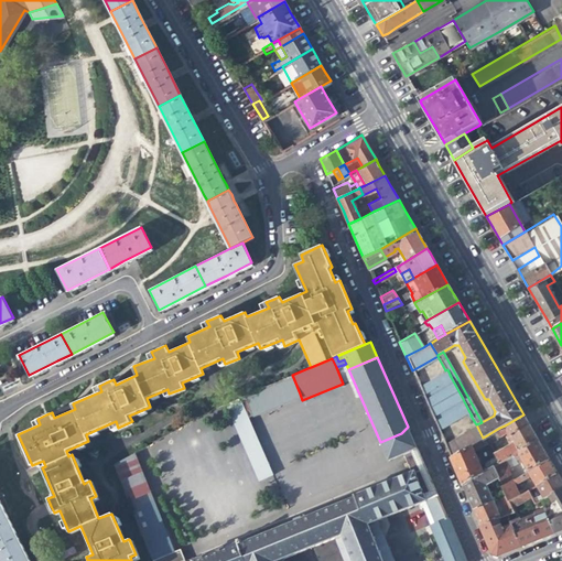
[(445,370),(419,386),(422,394),(436,428),(465,411),(468,410),(462,397),(451,377),(447,369),(445,370)]
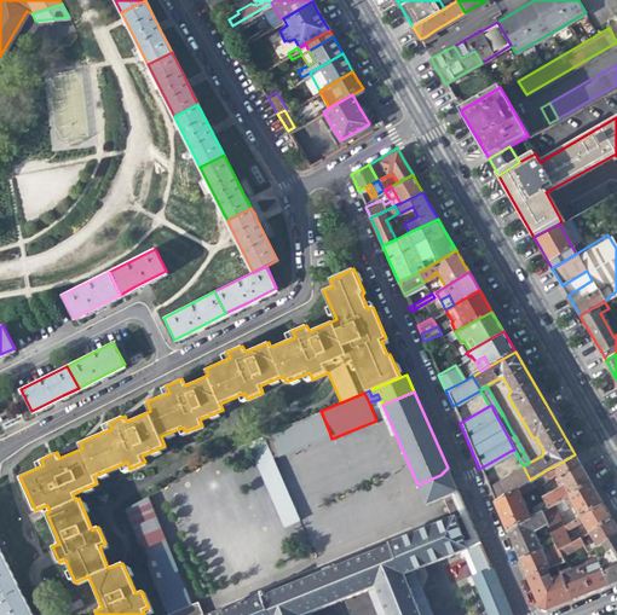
[(263,434),(264,436),(271,456),(329,431),(321,411),(303,417),(263,434)]
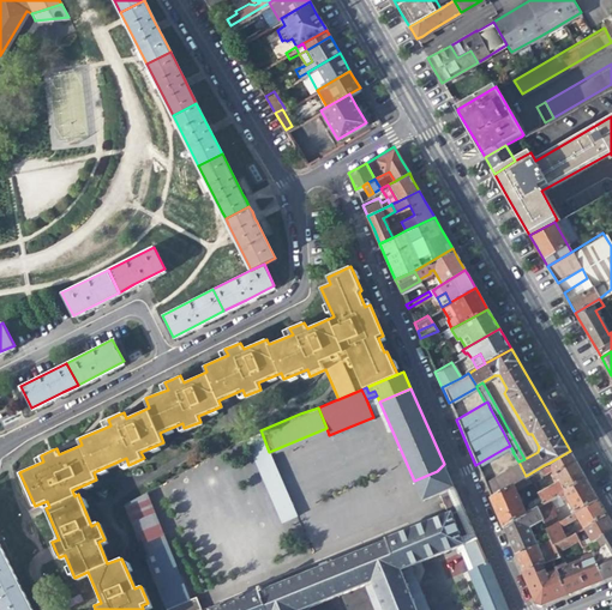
[(294,514),(269,452),(262,433),(245,440),(279,520),(294,514)]
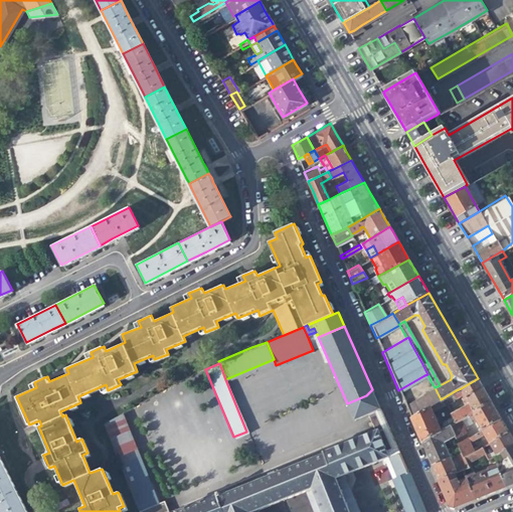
[(450,412),(452,415),(455,421),(460,419),(467,414),(491,401),(483,388),(478,378),(461,388),(466,396),(464,398),(466,403),(450,412)]
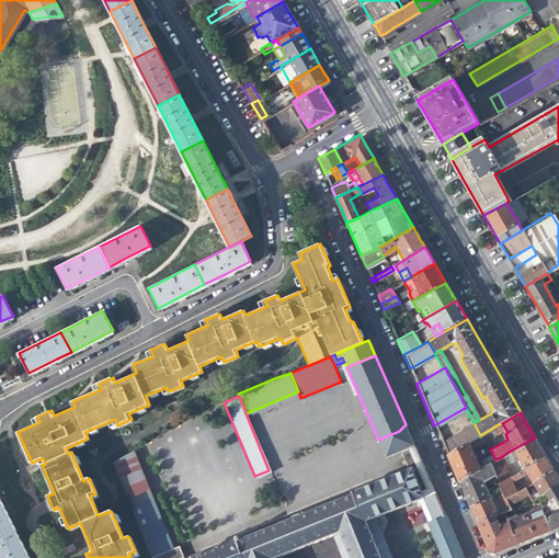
[(474,422),(441,440),(441,441),(447,454),(468,442),(480,435),(474,422)]
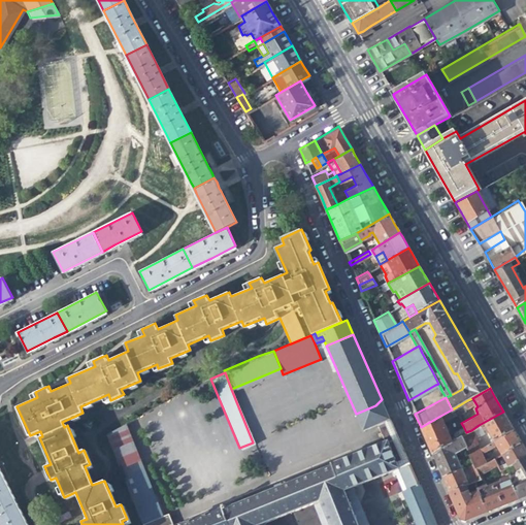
[(389,416),(382,399),(375,405),(356,414),(362,428),(375,422),(389,416)]
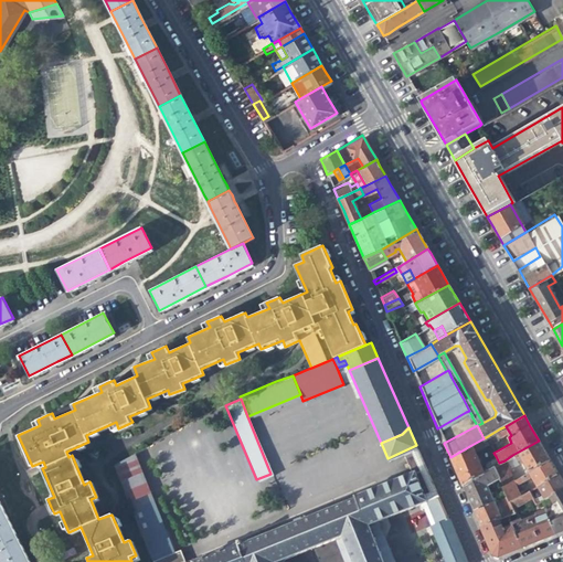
[(502,432),(500,428),(486,437),(489,443),(498,438),(498,435),(498,434),(502,432)]
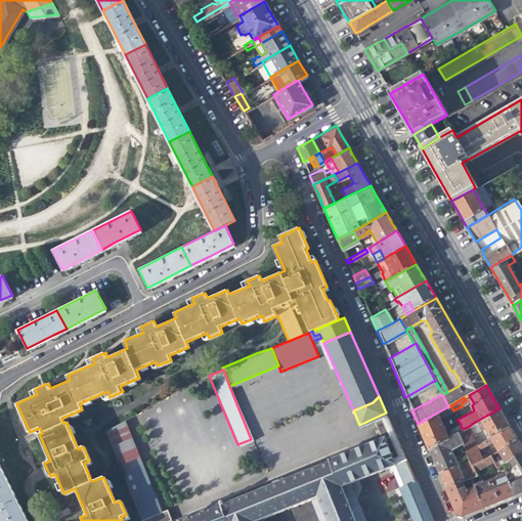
[(481,424),(489,438),(510,426),(505,417),(499,408),(475,422),(477,426),(481,424)]
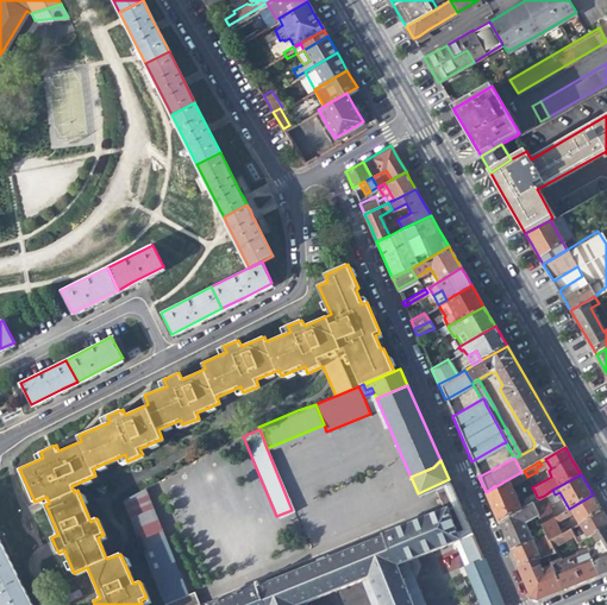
[(444,508),(382,533),(383,535),(262,585),(260,580),(256,581),(257,584),(205,604),(426,604),(407,559),(452,541),(460,537),(469,562),(482,558),(471,533),(449,479),(433,486),(444,508)]
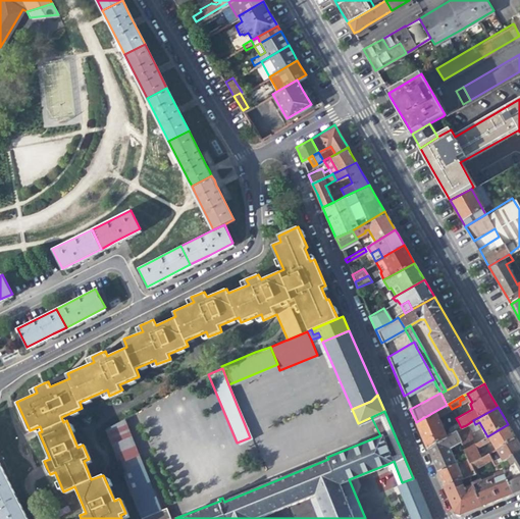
[(445,432),(435,411),(416,422),(421,434),(427,448),(456,430),(461,427),(458,421),(447,427),(447,428),(448,430),(445,432)]
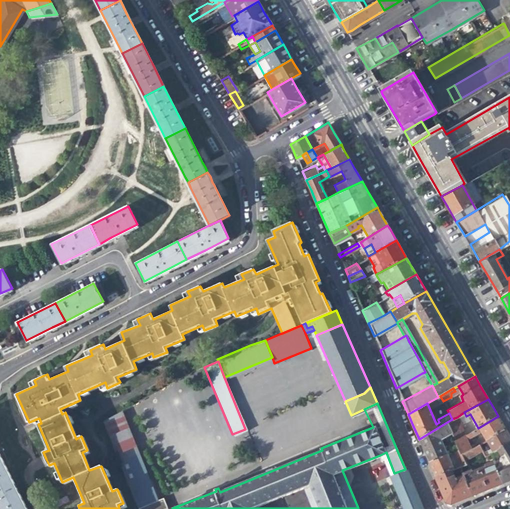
[(119,411),(103,420),(138,508),(158,508),(167,506),(163,496),(155,499),(119,411)]
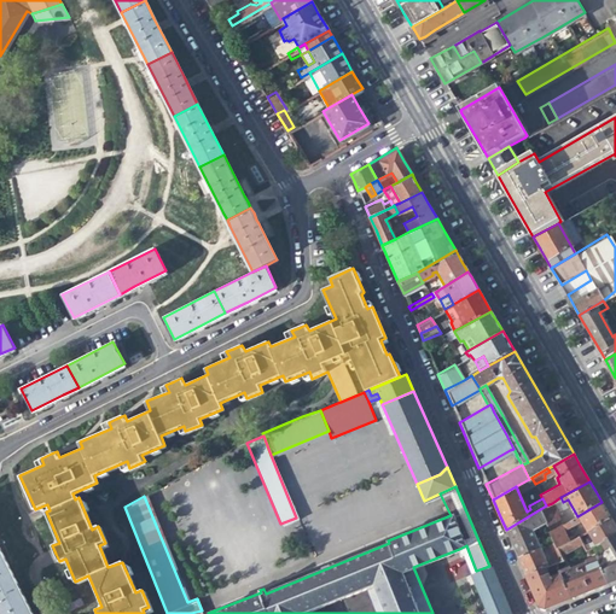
[(581,520),(586,530),(610,516),(605,508),(602,502),(577,516),(562,525),(550,532),(553,539),(556,547),(576,534),(574,532),(568,536),(563,530),(581,520)]
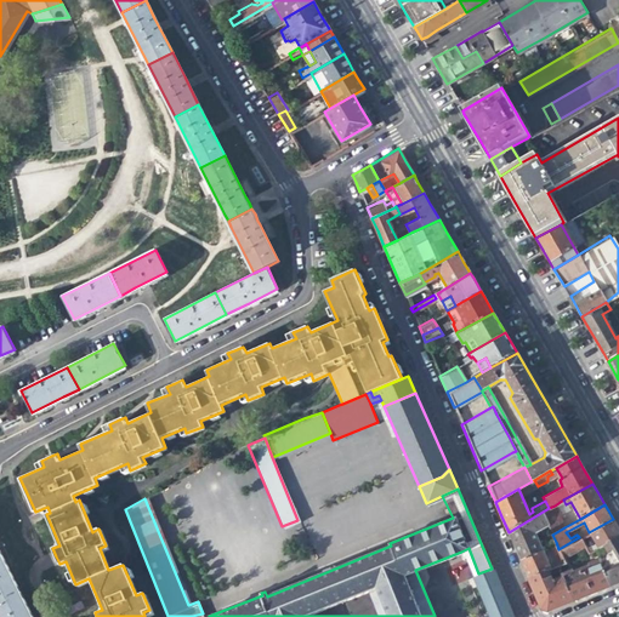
[(564,527),(555,506),(549,508),(543,512),(547,524),(552,535),(564,527)]
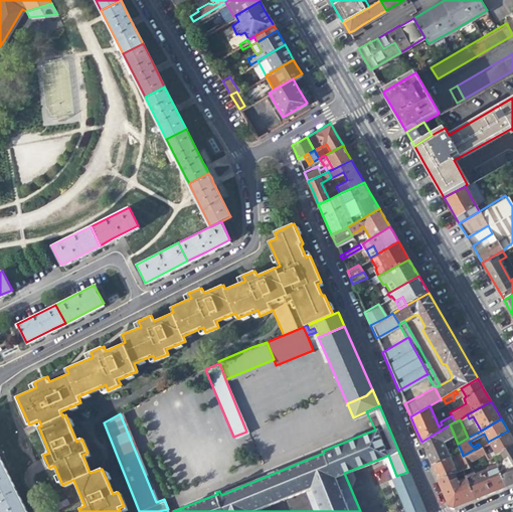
[(442,440),(454,435),(450,424),(421,442),(425,452),(431,463),(449,456),(442,440)]
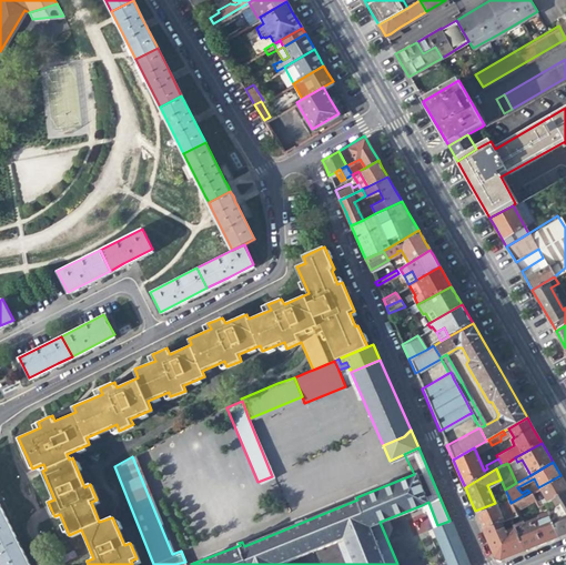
[(546,501),(552,497),(565,488),(565,484),(563,480),(561,475),(538,487),(546,501)]
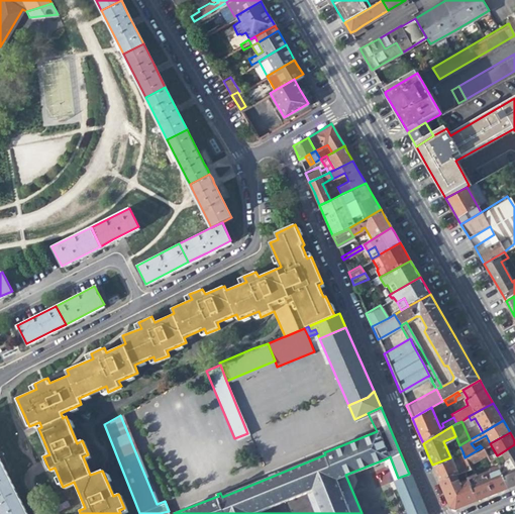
[(487,444),(482,447),(486,453),(488,458),(492,457),(490,454),(492,452),(487,444)]
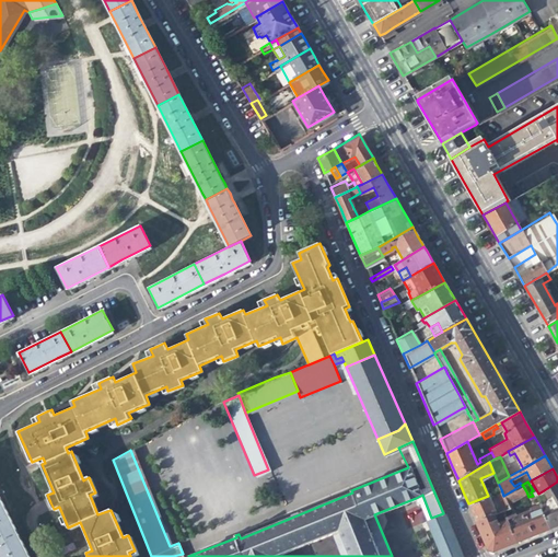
[(547,502),(541,505),(549,526),(557,523),(557,482),(544,490),(548,499),(547,499),(546,500),(547,502)]
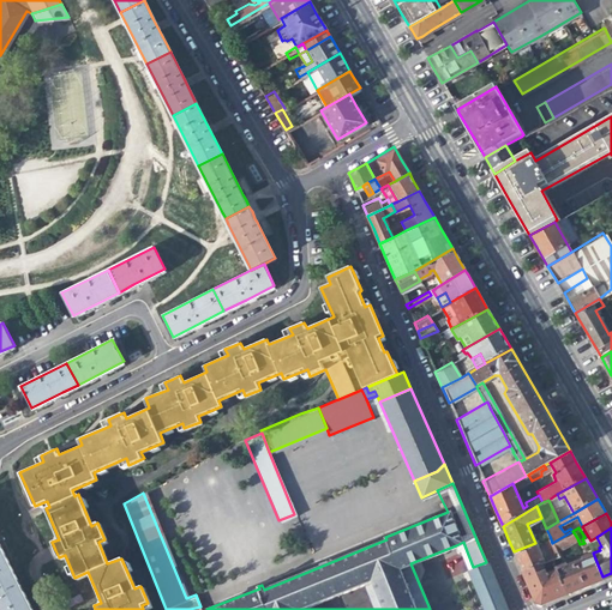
[(556,550),(577,538),(573,531),(552,543),(556,550)]
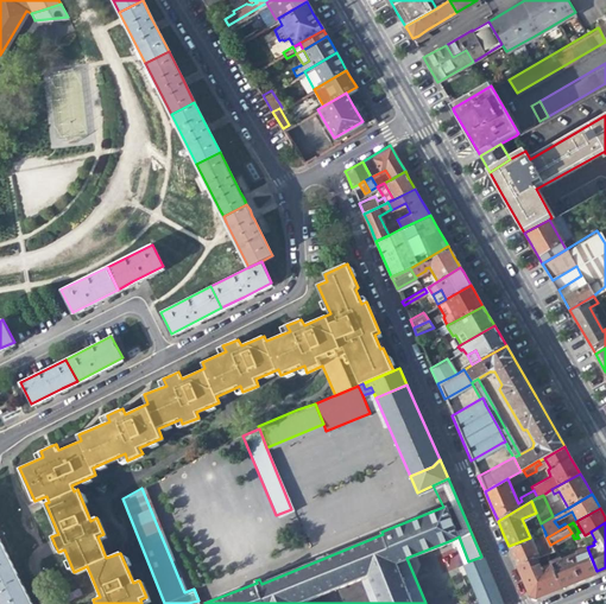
[(537,551),(530,538),(509,546),(512,554),(516,564),(534,557),(544,552),(551,548),(550,545),(547,538),(544,531),(538,534),(544,548),(537,551)]
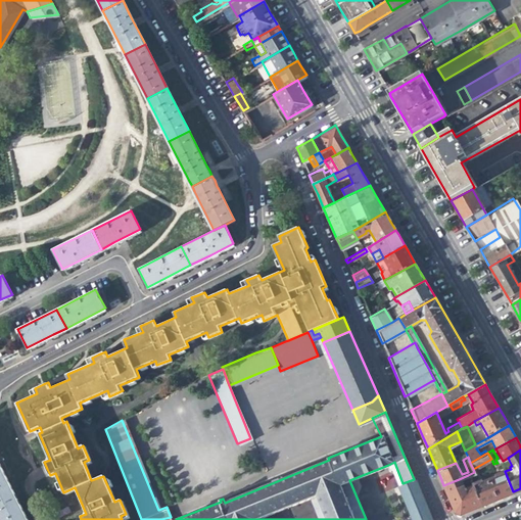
[(394,462),(388,465),(389,467),(392,468),(399,484),(403,483),(394,462)]
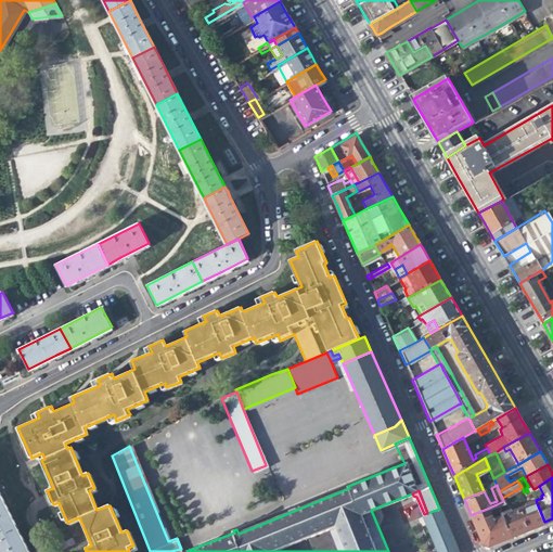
[(500,512),(501,514),(511,535),(528,528),(544,522),(536,500),(535,499),(525,502),(525,504),(511,510),(510,509),(500,512)]
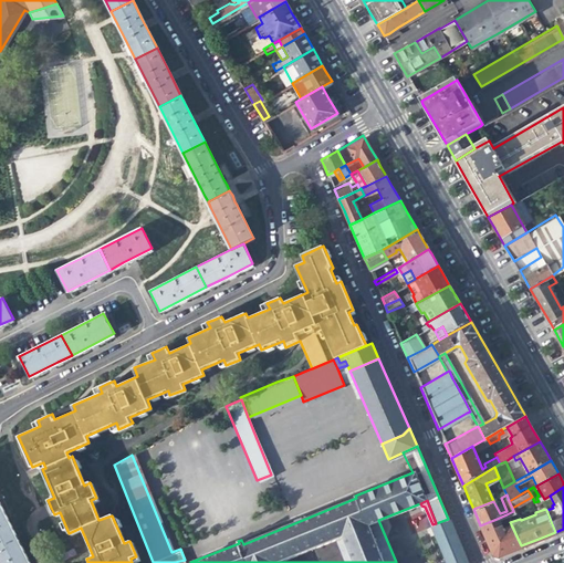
[(29,562),(3,511),(0,512),(0,560),(1,562),(29,562)]
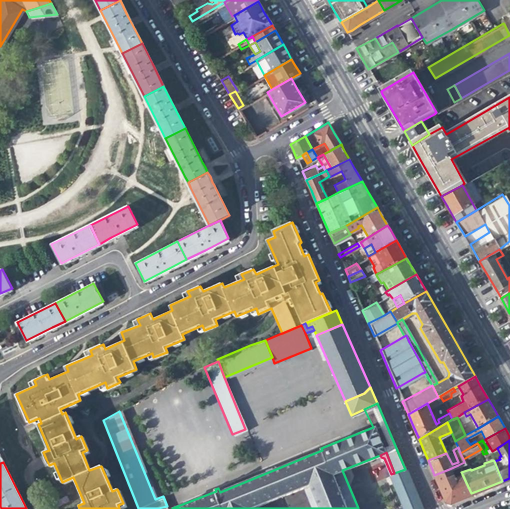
[(419,500),(405,469),(394,473),(391,474),(404,505),(419,500)]
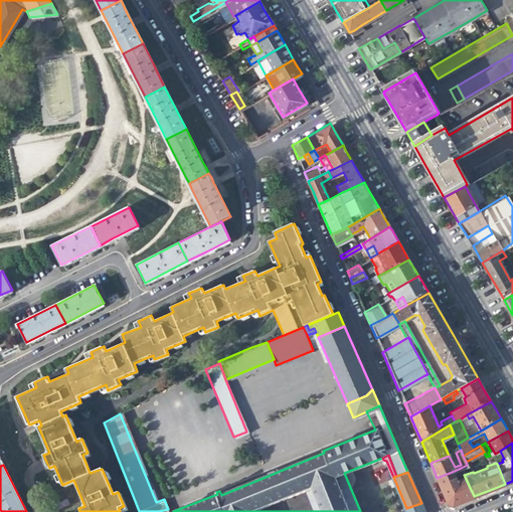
[(455,477),(452,472),(437,478),(442,488),(448,502),(454,504),(463,501),(474,496),(465,477),(457,480),(455,477)]
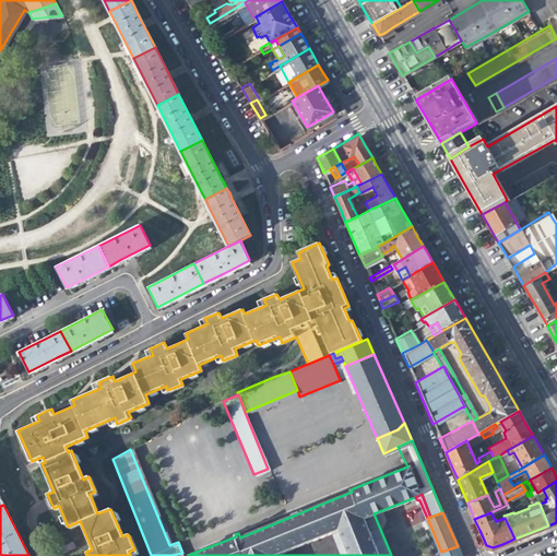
[(442,553),(442,555),(461,555),(458,546),(441,552),(442,553)]
